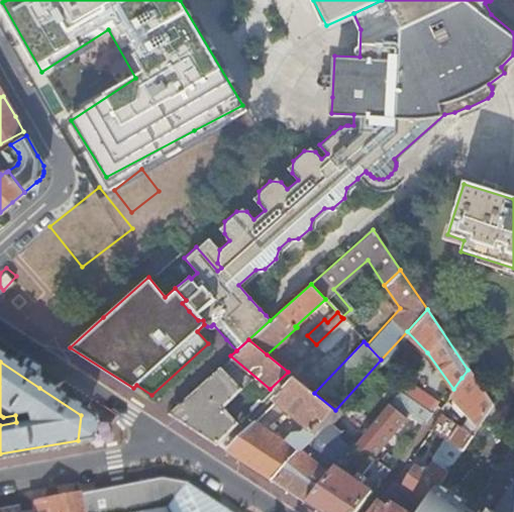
[(240,388),(220,365),(169,411),(196,429),(215,441),(234,422),(220,406),(240,388)]
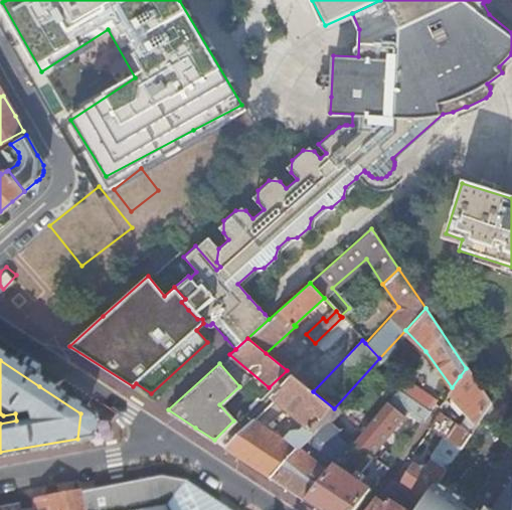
[(318,427),(334,408),(313,391),(295,376),(274,396),(295,414),(289,422),(295,430),(291,430),(281,441),(252,417),(222,446),(250,464),(272,477),(318,427)]
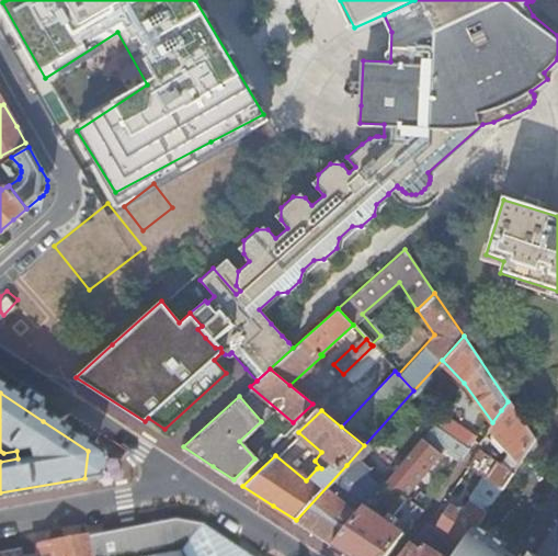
[(492,422),(489,426),(516,460),(530,440),(501,410),(492,422)]
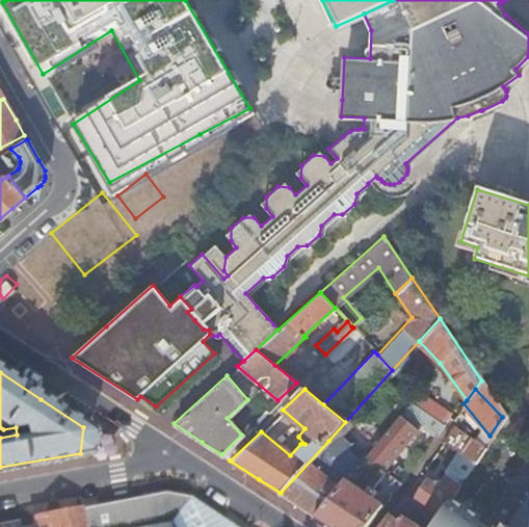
[(442,423),(448,415),(418,391),(410,400),(442,423)]
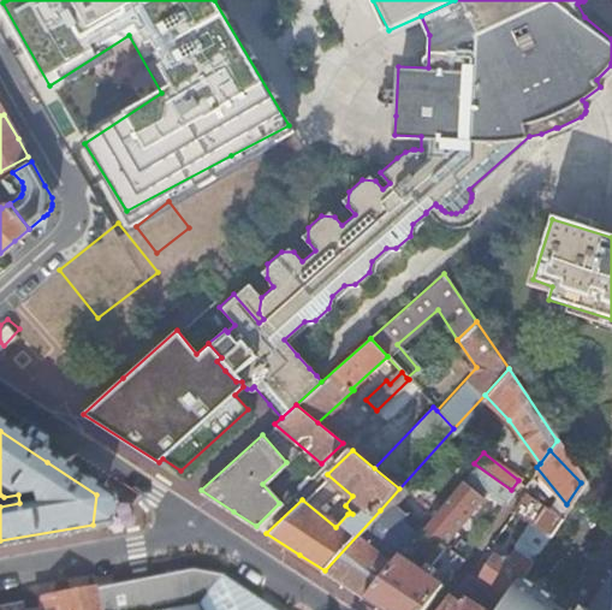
[(505,498),(511,490),(474,463),(421,529),(441,544),(481,496),(476,491),(482,483),(505,498)]
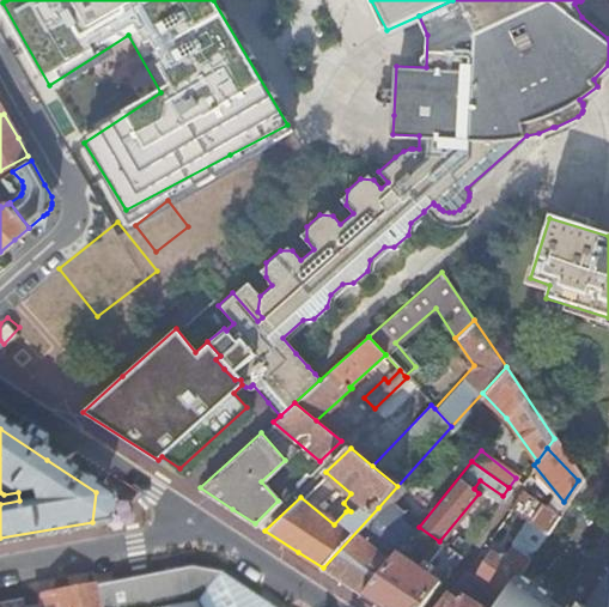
[(287,492),(282,487),(278,493),(281,498),(287,492)]
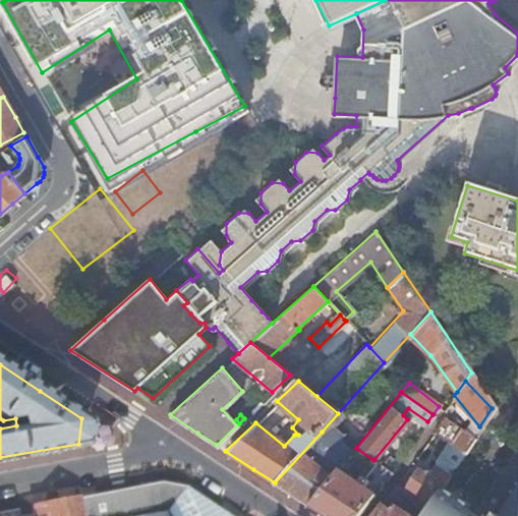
[(445,417),(434,432),(449,441),(464,450),(473,437),(446,419),(447,418),(445,417)]
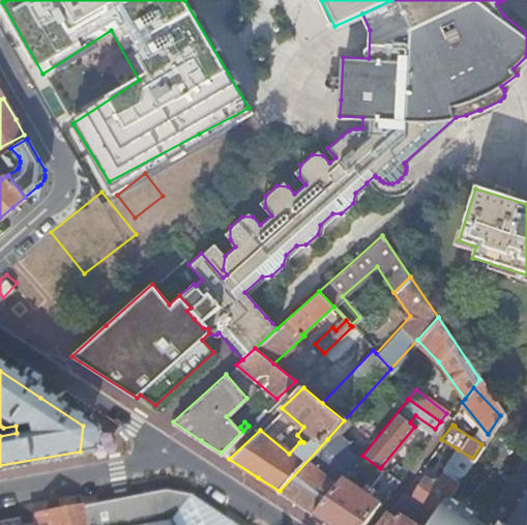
[(282,428),(273,435),(287,445),(293,439),(282,428)]
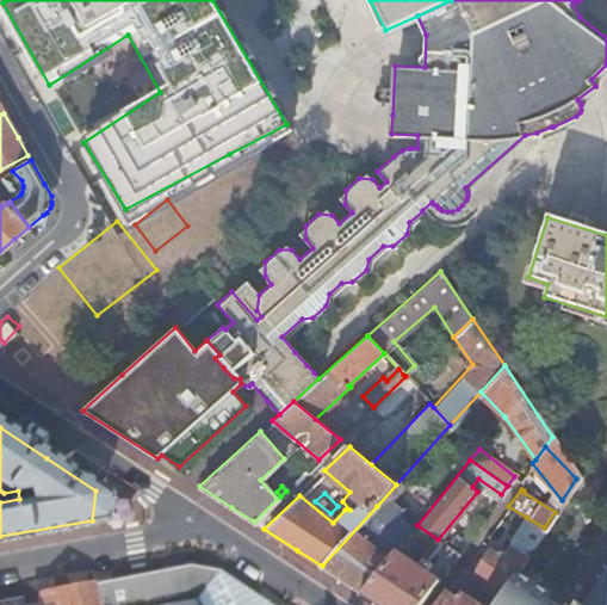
[(377,506),(322,566),(344,580),(361,592),(389,559),(376,548),(382,541),(373,533),(389,516),(377,506)]
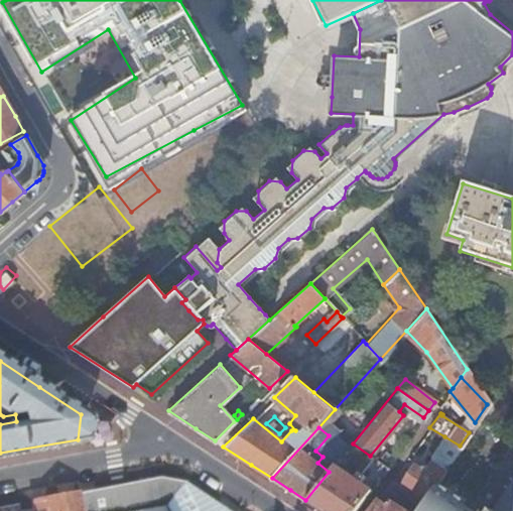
[(460,445),(444,436),(438,444),(439,450),(452,458),(460,445)]
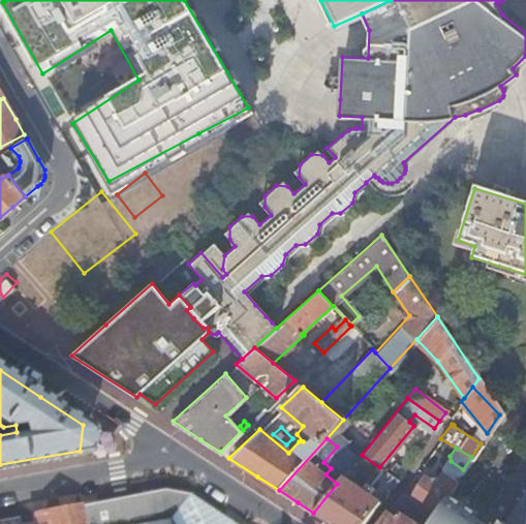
[(369,484),(381,468),(379,467),(362,455),(337,484),(313,513),(331,523),(361,523),(378,501),(368,493),(372,488),(369,484)]
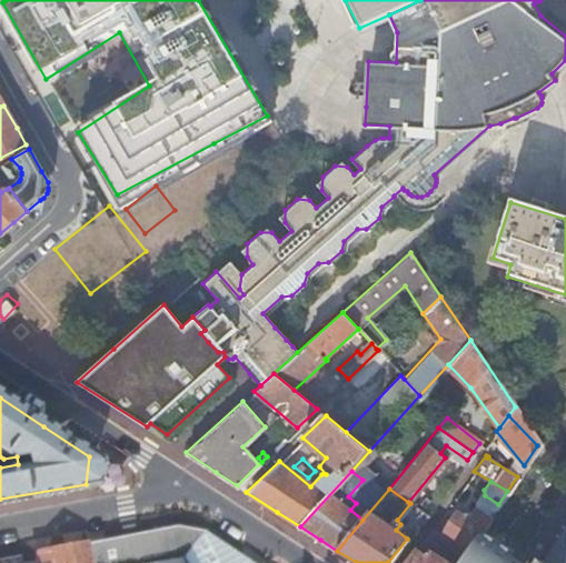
[(463,515),(455,510),(439,532),(468,552),(482,531),(490,515),(476,506),(472,514),(463,515)]
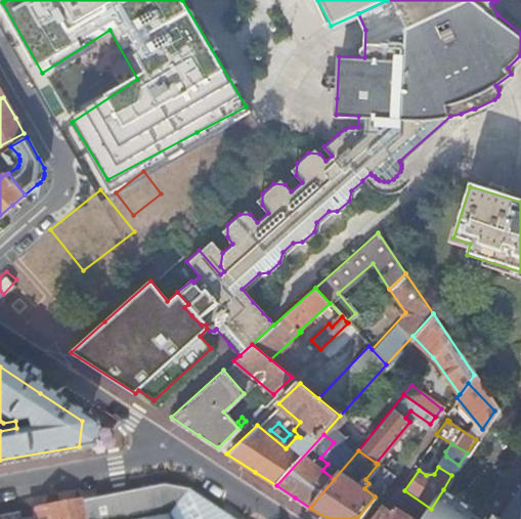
[(392,473),(388,470),(384,477),(388,480),(392,473)]
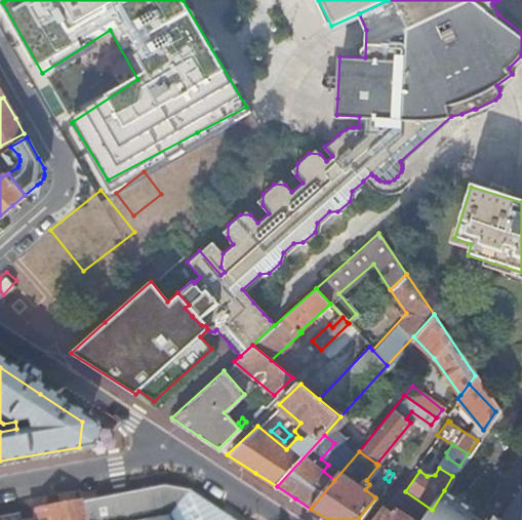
[(521,519),(521,482),(498,519),(521,519)]
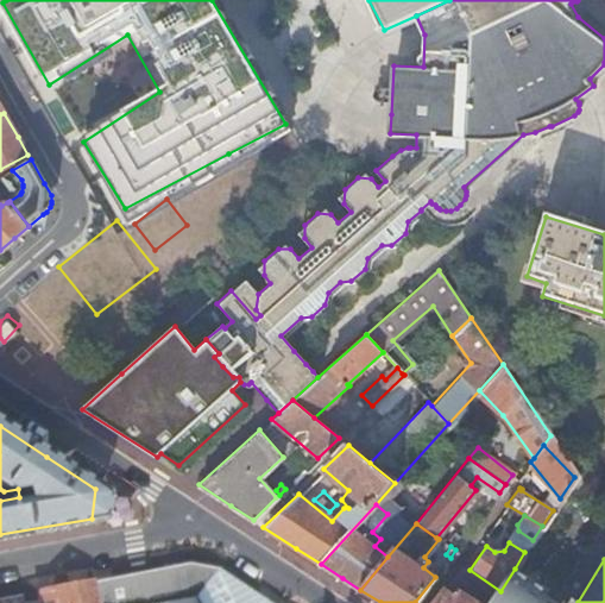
[(187,560),(93,578),(96,602),(269,602),(266,601),(222,571),(214,566),(187,560)]
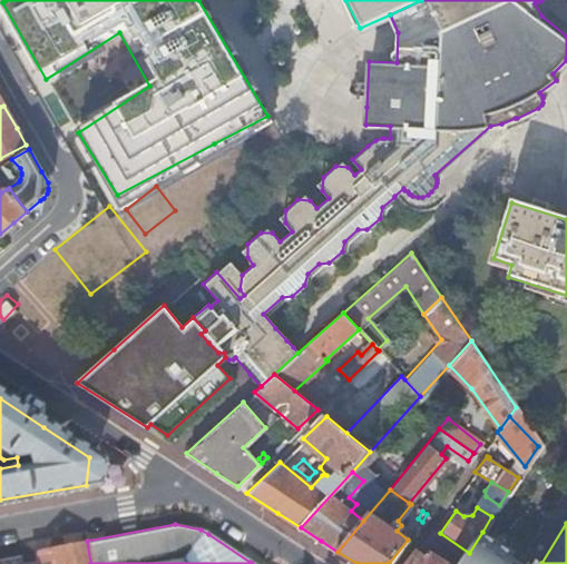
[(432,527),(403,563),(461,563),(469,553),(440,533),(432,527)]
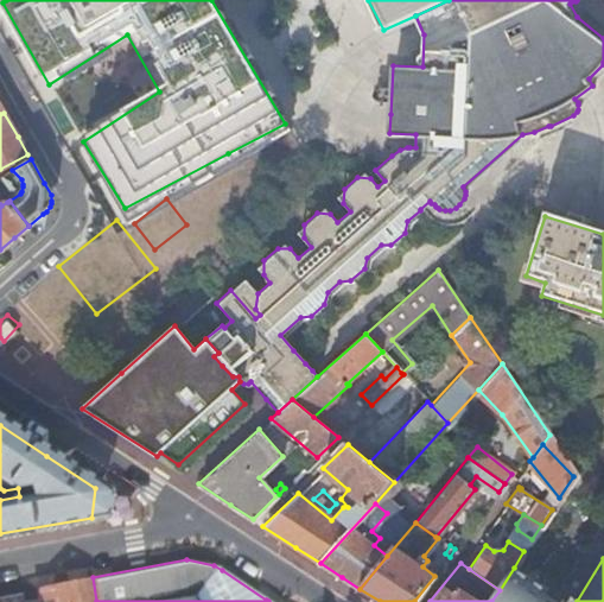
[(500,590),(491,601),(565,601),(514,568),(500,590)]
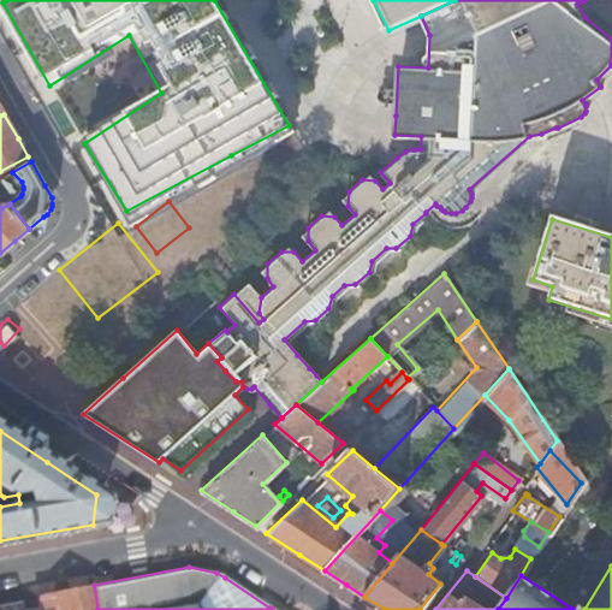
[(65,591),(49,593),(52,609),(93,609),(89,586),(65,591)]
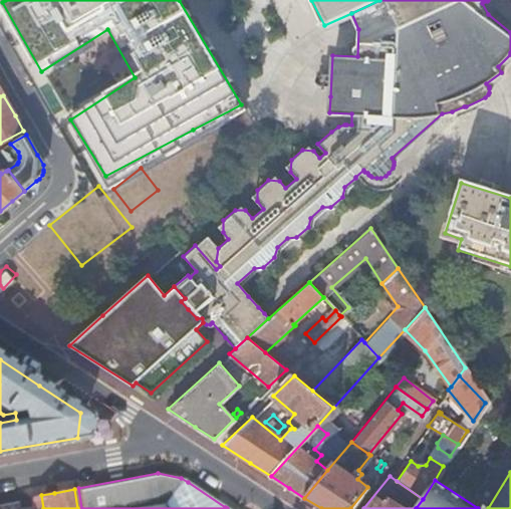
[(30,508),(30,507),(21,508),(14,508),(13,500),(0,502),(0,508),(30,508)]
